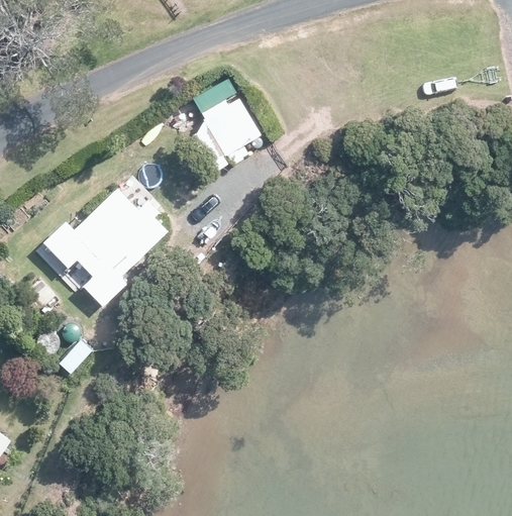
[(266,142),(241,100),(174,140),(199,183),(266,142)]
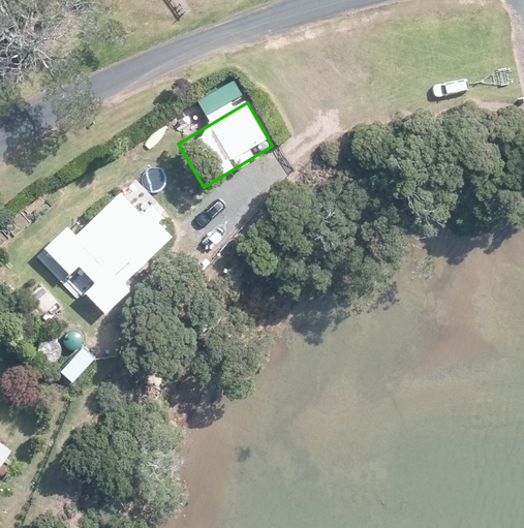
[(72,240),(106,272),(90,290),(109,308),(127,288),(123,284),(158,248),(109,200),(72,240)]
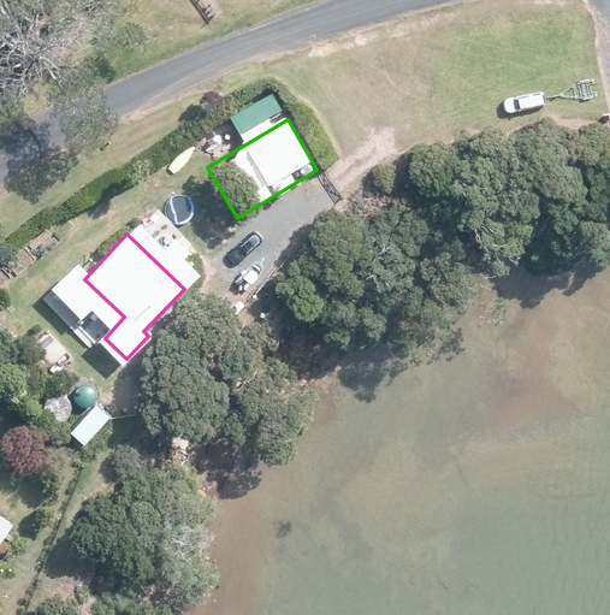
[(67,361),(37,333),(12,360),(42,388),(67,361)]
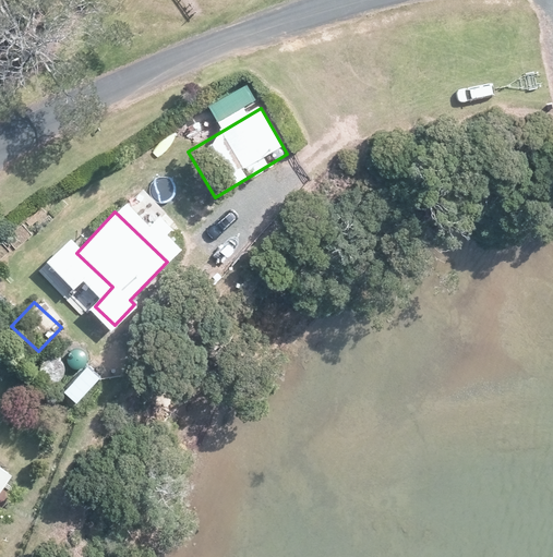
[(105,375),(91,362),(63,392),(77,406),(105,375)]
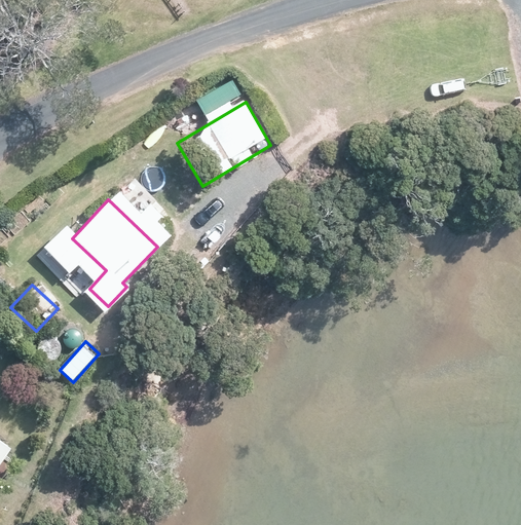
[(0,467),(14,446),(0,436),(0,467)]
